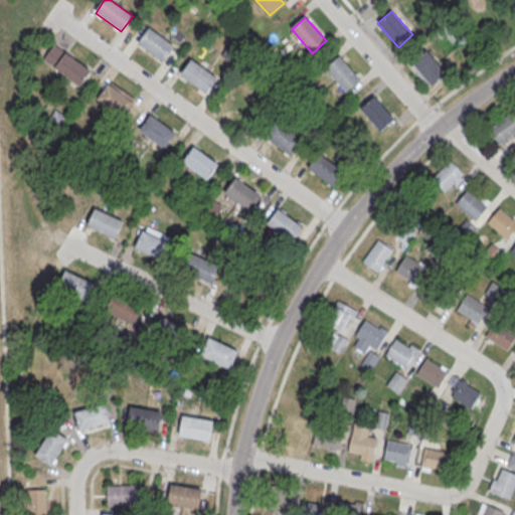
[(150,28),(139,44),(164,62),(175,47),(150,28)]
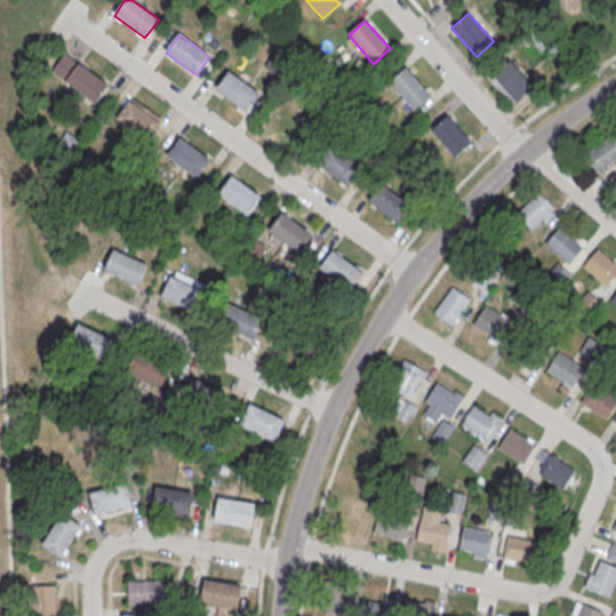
[(265,66),(279,76),(290,59),(276,48),(265,66)]
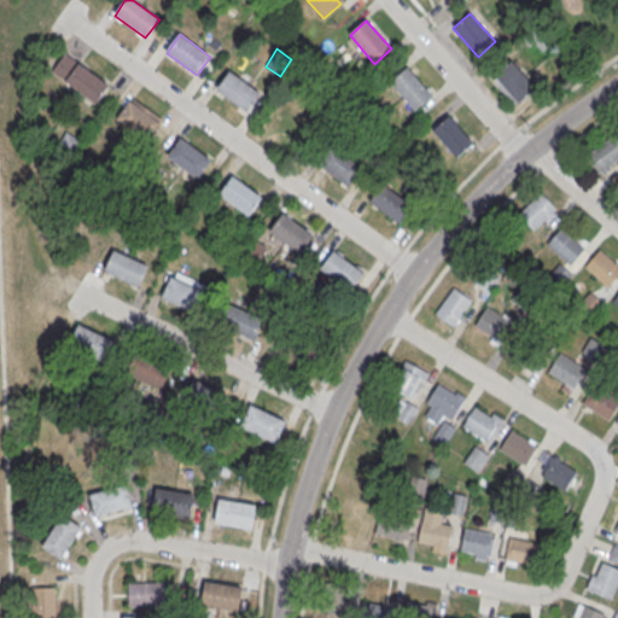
[(495,75),(512,60),(537,89),(520,104),(495,75)]
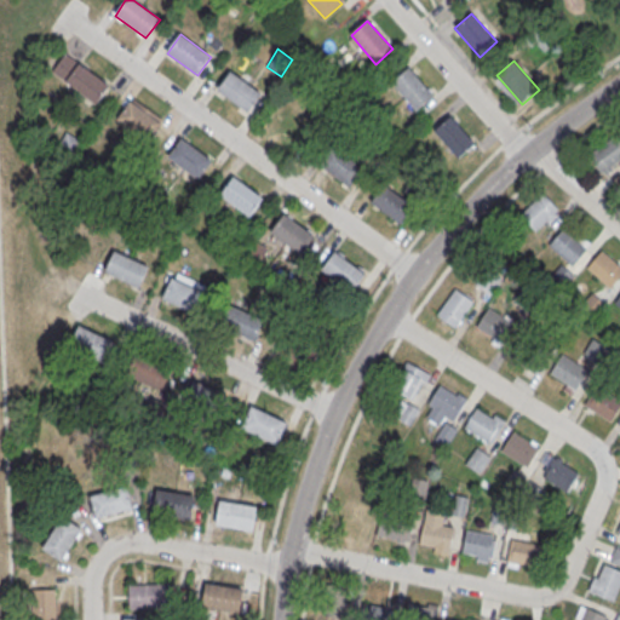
[(80,64),(67,82),(97,105),(110,87),(80,64)]
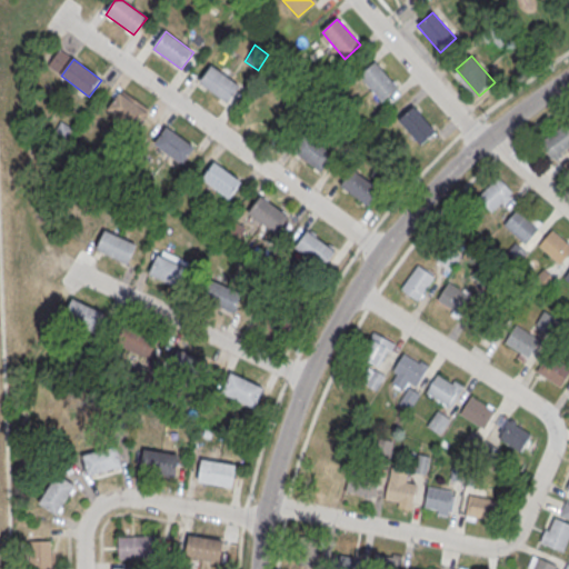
[(360,77),(376,63),(399,89),(383,102),(360,77)]
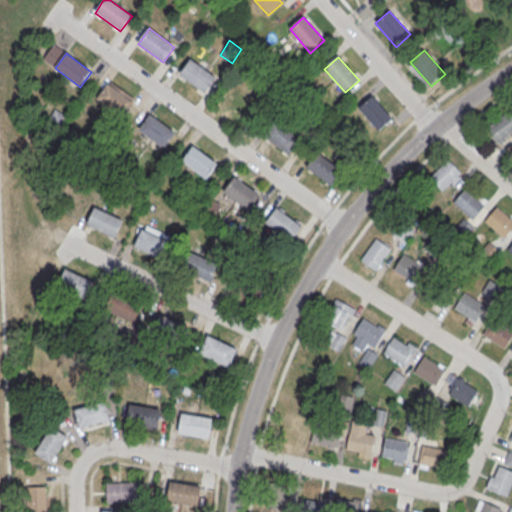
[(191,60),(180,75),(205,93),(217,78),(191,60)]
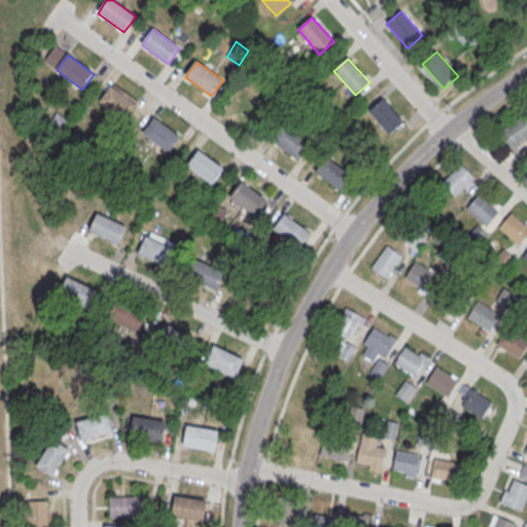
[(111,86),(100,102),(126,121),(137,106),(111,86)]
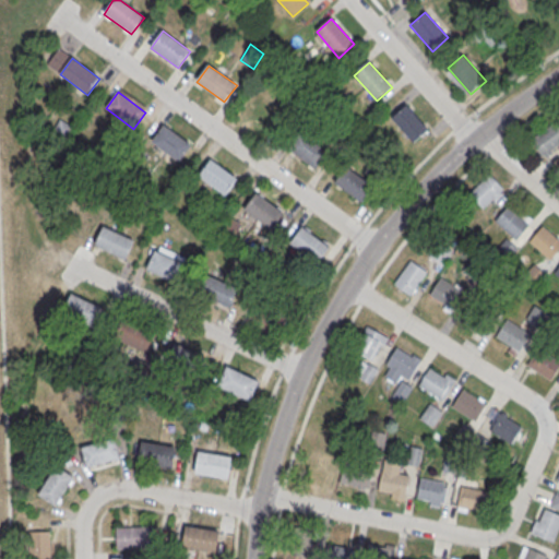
[(391,118),(406,105),(429,131),(414,144),(391,118)]
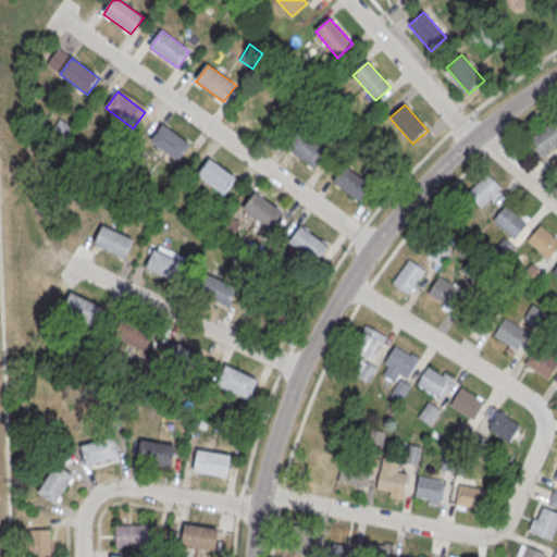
[(556,141),(556,128),(549,121),(529,141),(543,156),(556,141)]
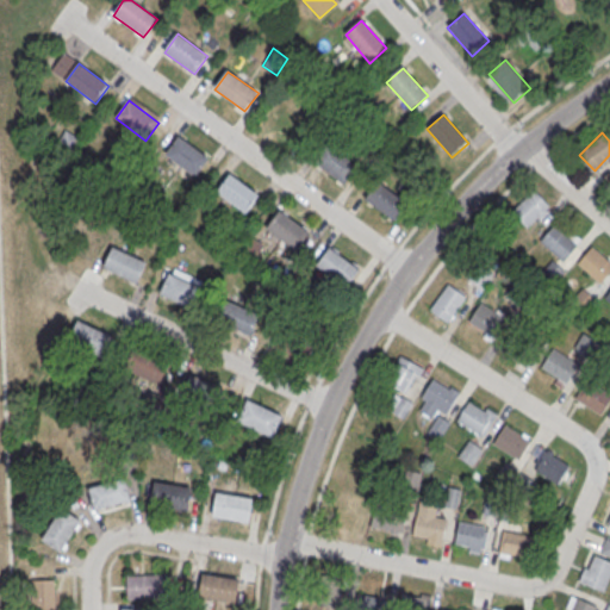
[(179,137),(166,156),(195,178),(209,160),(179,137)]
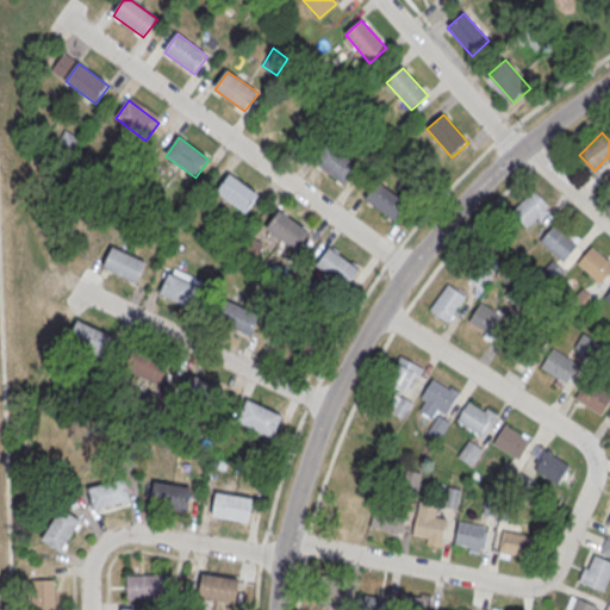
[(329,145),(316,165),(346,186),(359,168),(329,145)]
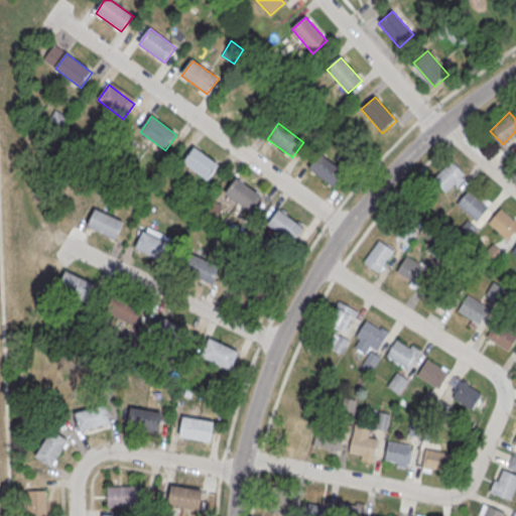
[(194,147),(182,162),(209,181),(220,166),(194,147)]
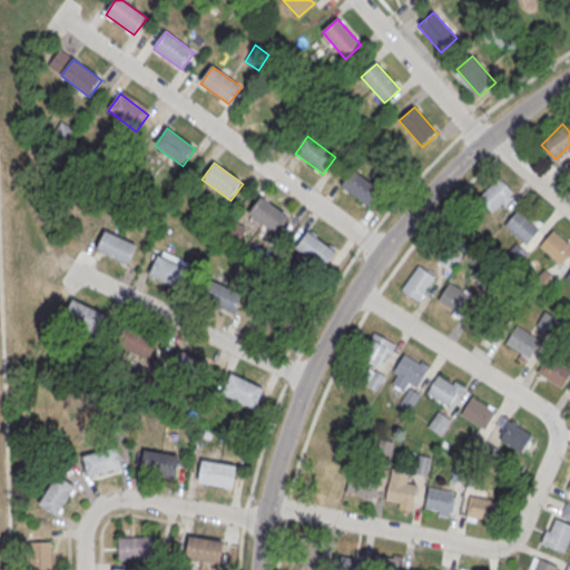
[(354,170),(341,187),(370,208),(382,192),(354,170)]
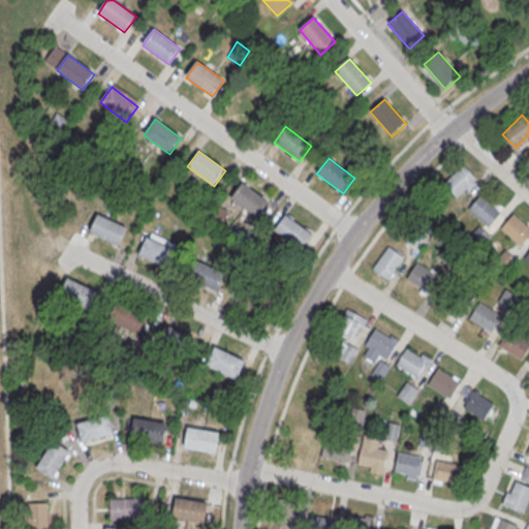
[(458,198),(477,179),(463,164),(443,184),(458,198)]
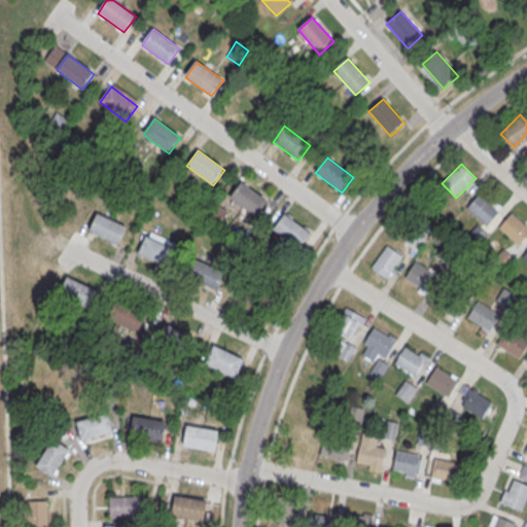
[(242,183),(231,199),(256,218),(268,202),(242,183)]
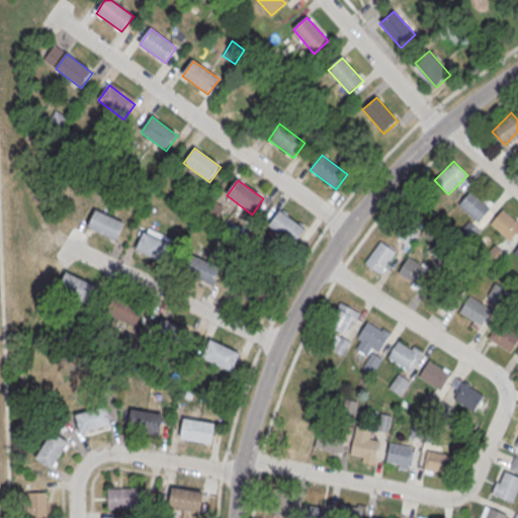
[(470,191),(490,207),(478,223),(458,206),(470,191)]
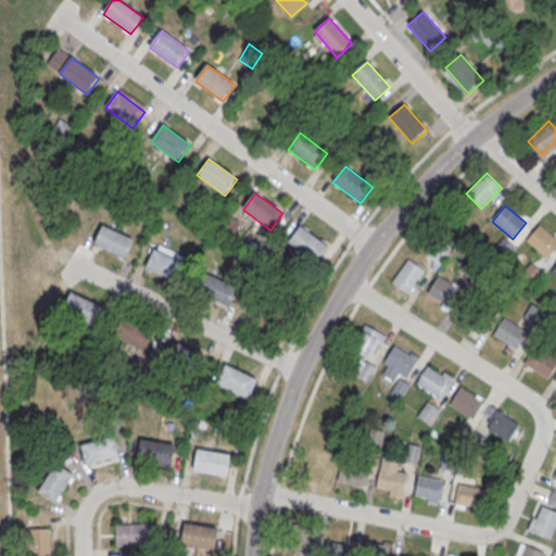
[(124,256),(133,237),(102,224),(93,243),(124,256)]
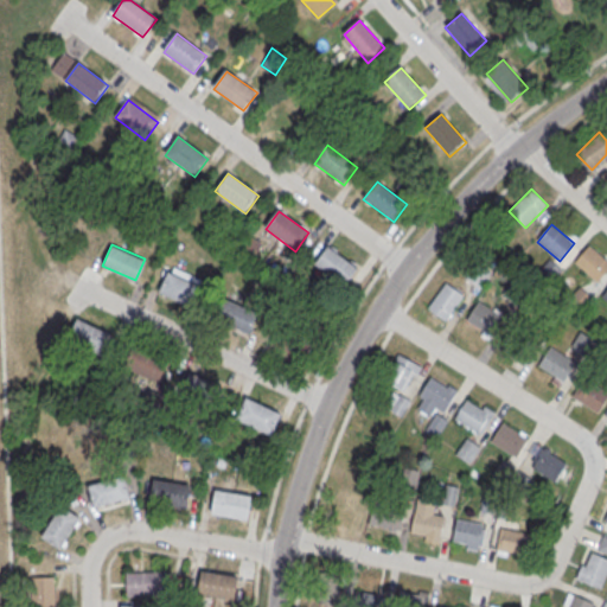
[(589,247),(606,261),(606,272),(598,283),(575,263),(589,247)]
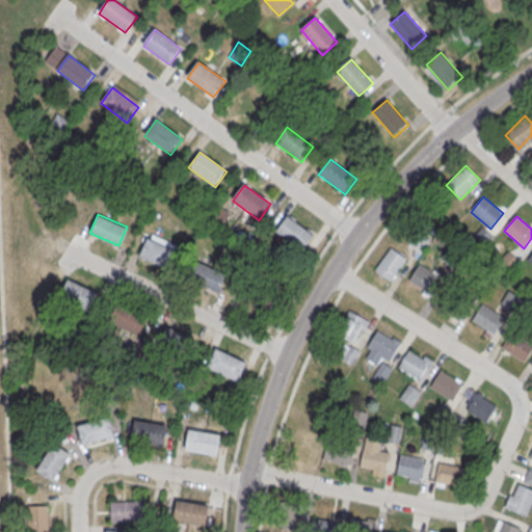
[(289,217),(276,233),(303,253),(315,236),(289,217)]
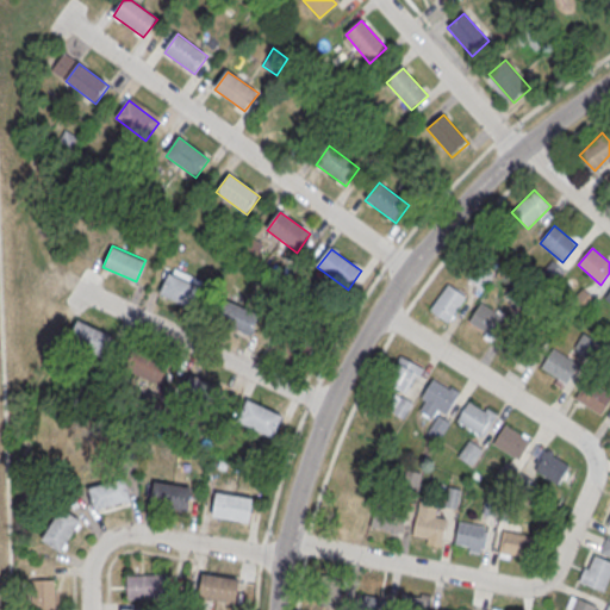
[(159,293),(192,307),(201,286),(168,271),(159,293)]
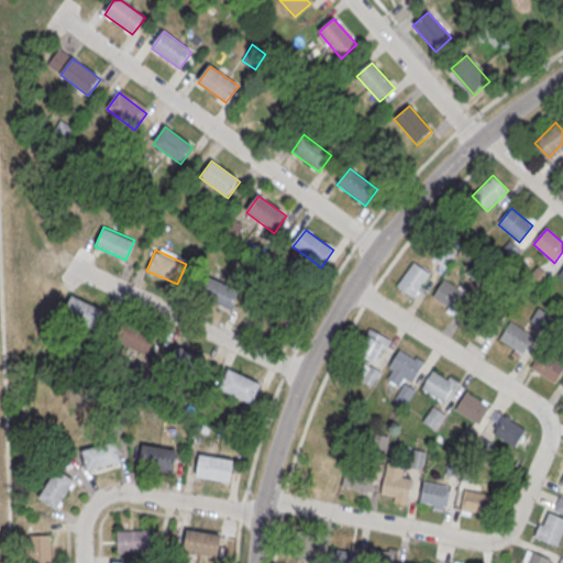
[(412,297),(429,273),(412,262),(396,285),(412,297)]
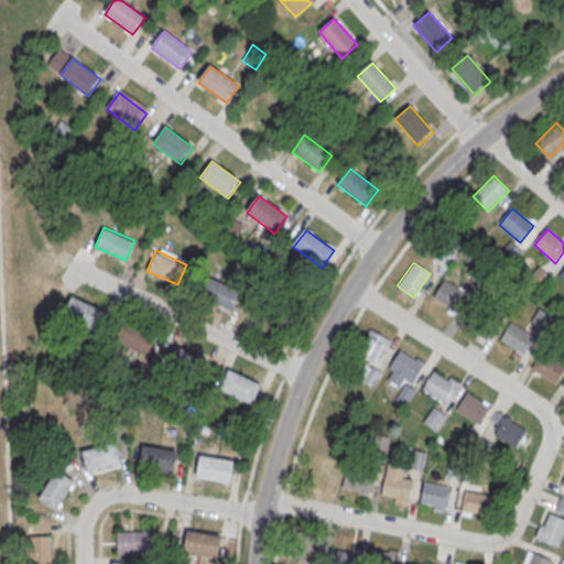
[(527,281),(539,291),(551,277),(538,267),(527,281)]
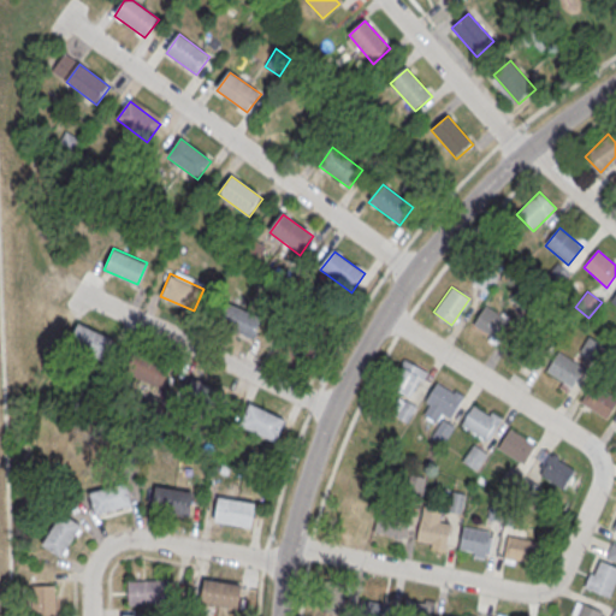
[(262,320),(230,301),(219,320),(252,338),(262,320)]
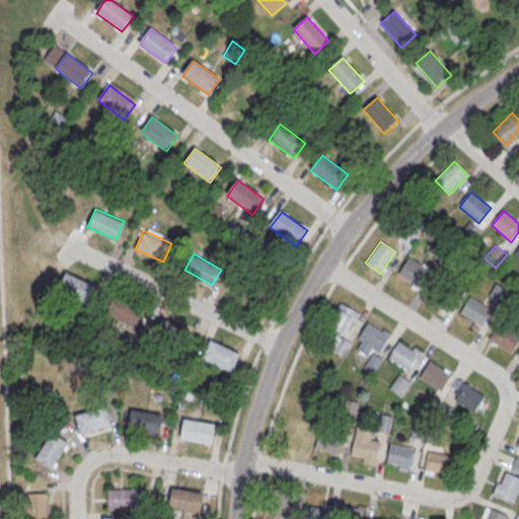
[(418,287),(429,268),(410,255),(397,275),(418,287)]
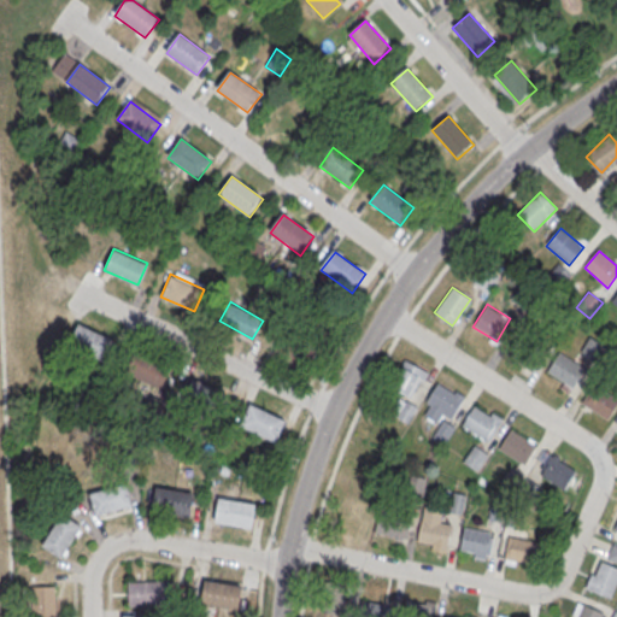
[(115,340),(80,322),(69,341),(104,359),(115,340)]
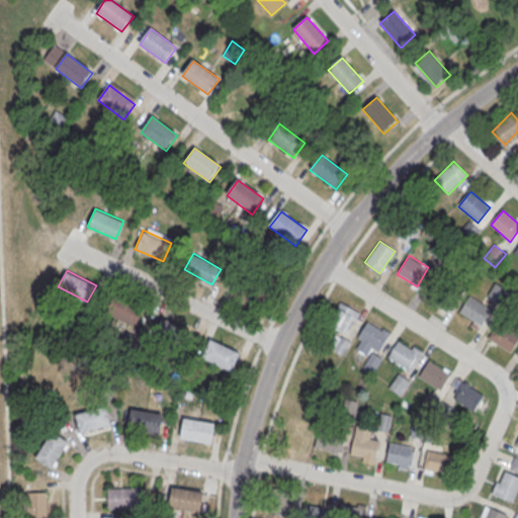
[(257,303),(261,288),(236,280),(232,294),(257,303)]
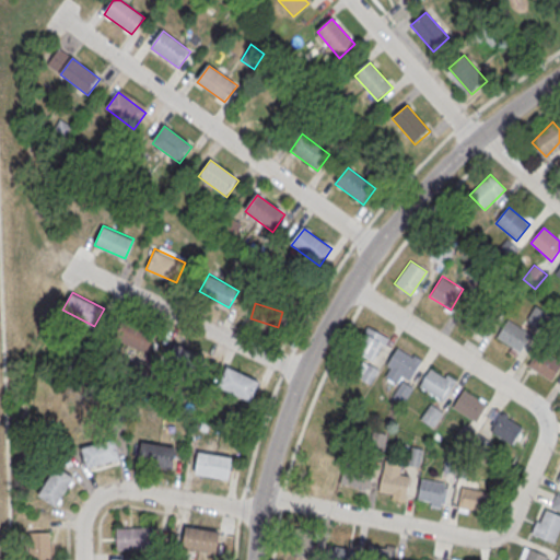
[(548,314),(535,305),(526,317),(540,326),(548,314)]
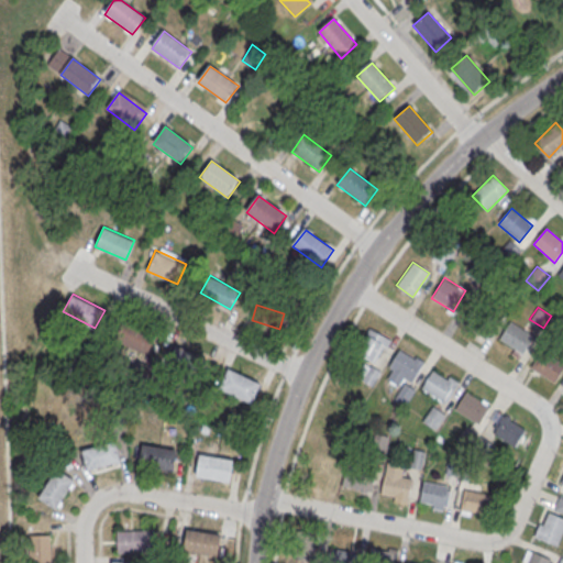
[(522,354),(533,334),(509,320),(498,340),(522,354)]
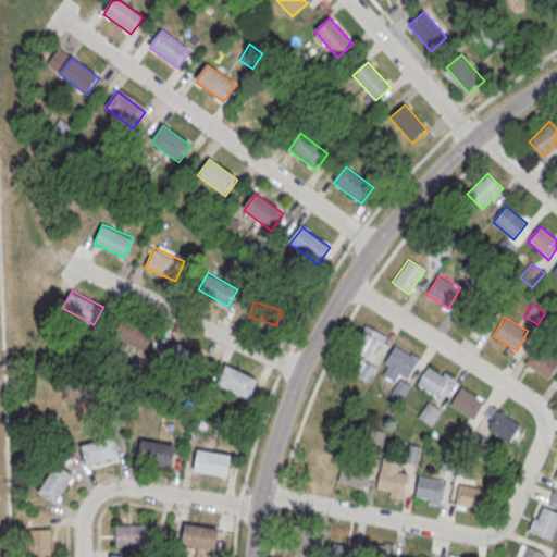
[(144,350),(152,333),(126,319),(118,336),(144,350)]
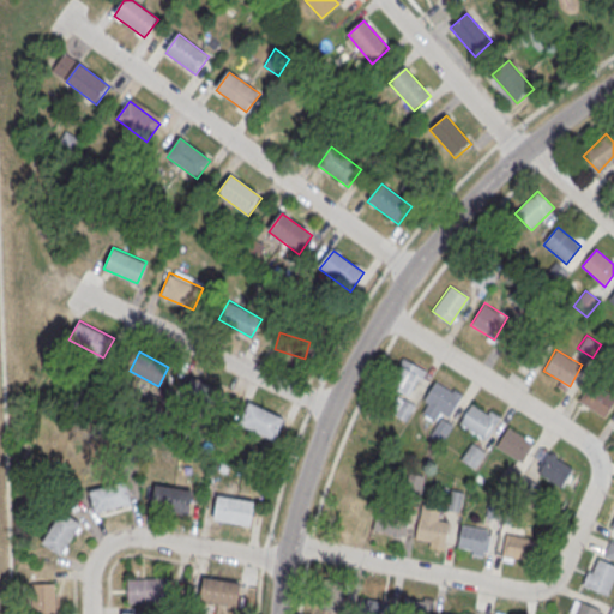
[(411,395),(425,369),(403,357),(390,384),(411,395)]
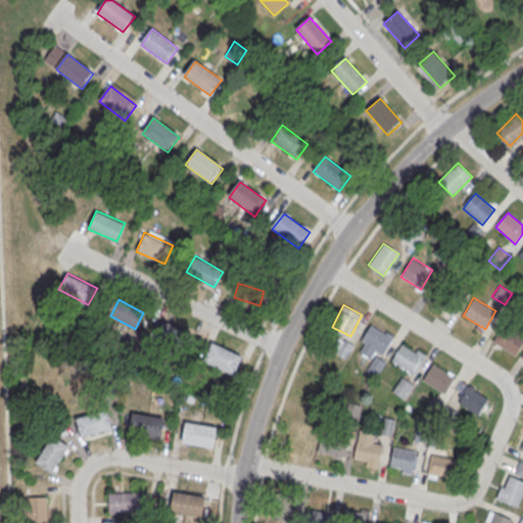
[(191,334),(164,319),(155,335),(183,350),(191,334)]
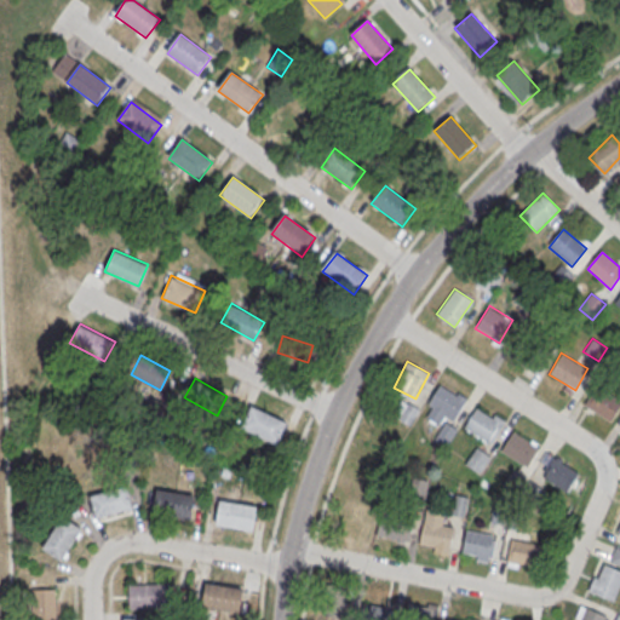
[(453,423),(466,396),(440,383),(423,414),(443,425),(436,440),(446,445),(457,425),(453,423)]
